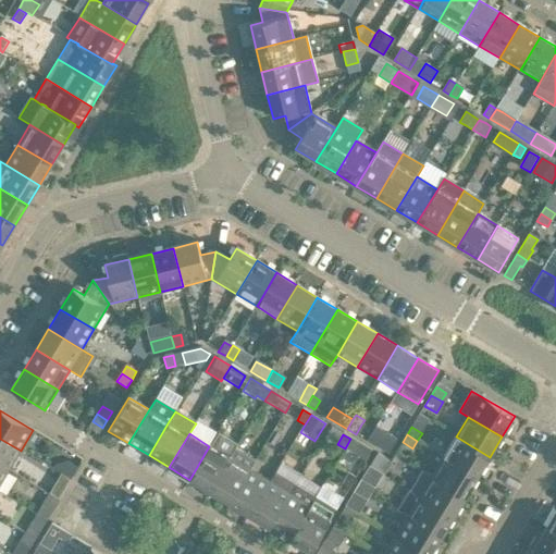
[(396,440),(388,435),(380,450),(387,454),(396,440)]
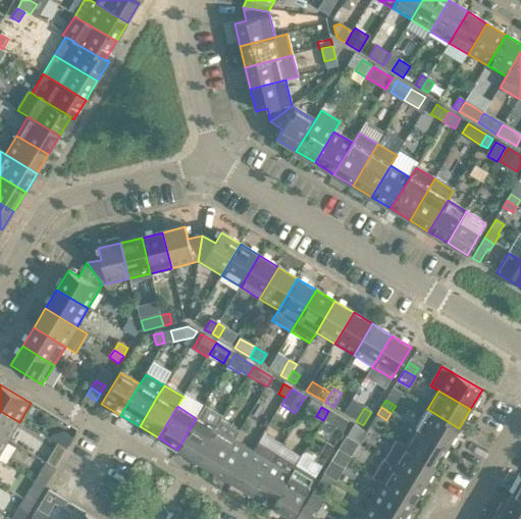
[(459,428),(427,409),(416,428),(448,447),(459,428)]
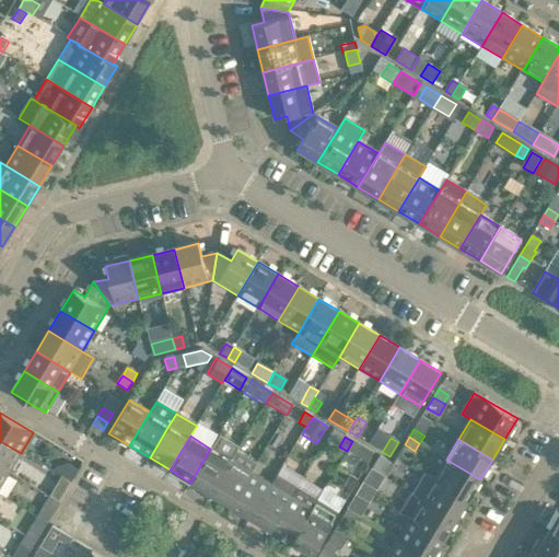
[(0,468),(9,474),(21,453),(0,441),(0,468)]
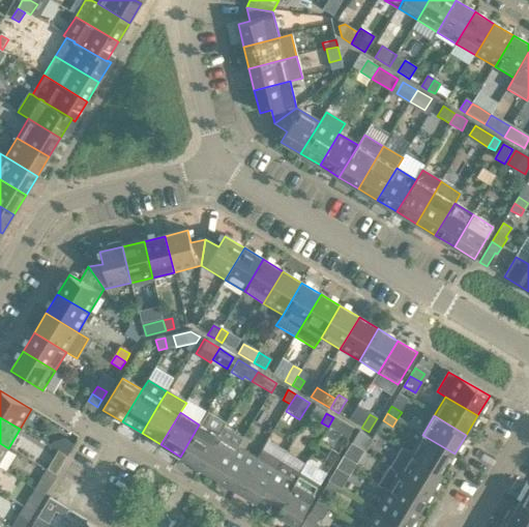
[(348,439),(353,430),(333,417),(328,427),(348,439)]
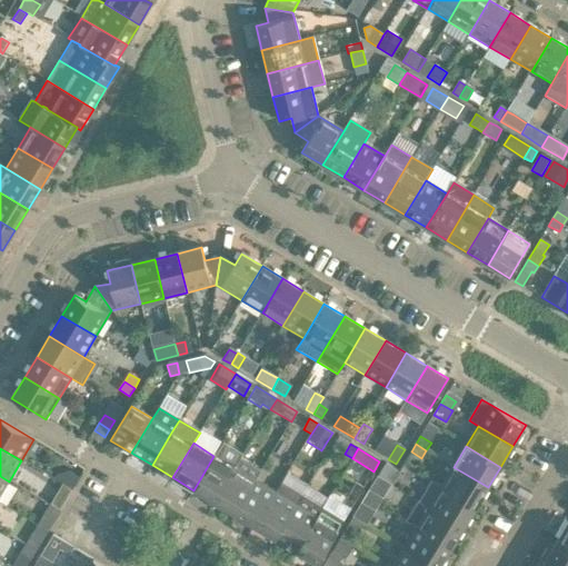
[(213,456),(193,490),(213,503),(235,468),(213,456)]
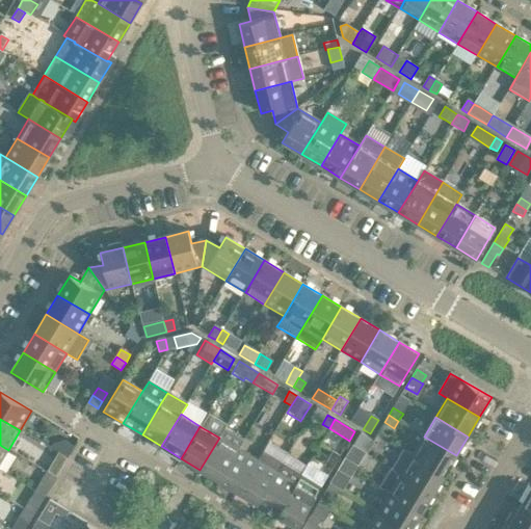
[(224,428),(219,438),(200,470),(219,481),(238,449),(244,441),(224,428)]
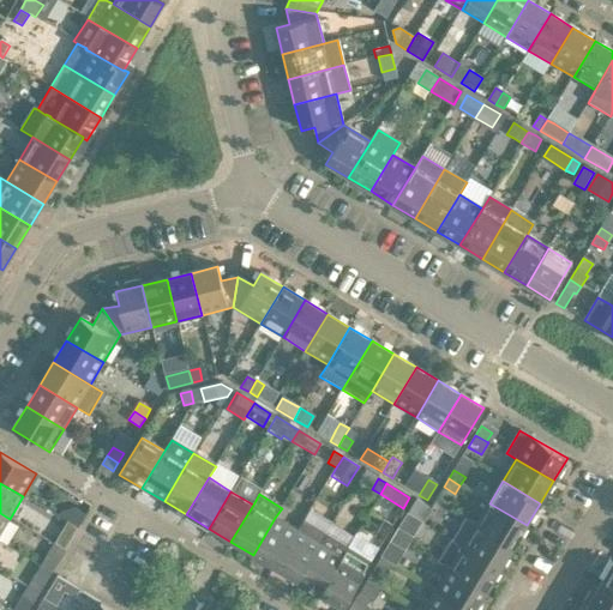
[(413,506),(408,514),(419,521),(422,523),(424,524),(432,511),(416,500),(413,506)]
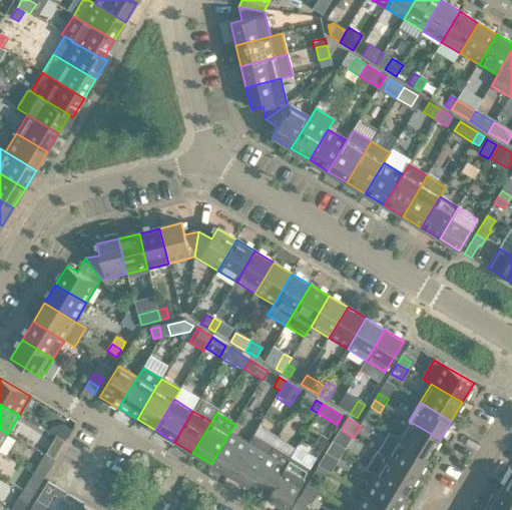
[(440,439),(409,421),(398,439),(429,458),(440,439)]
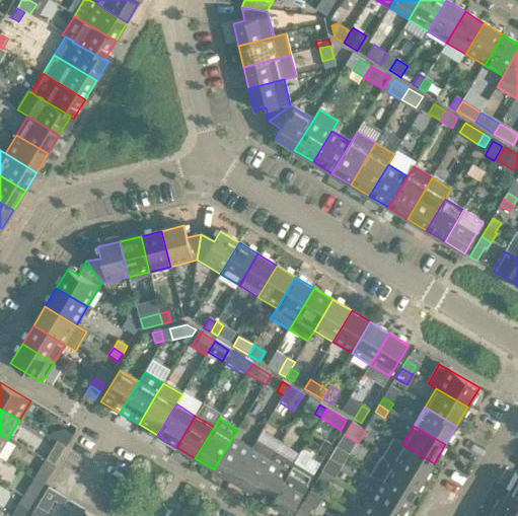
[(65,448),(72,437),(61,431),(52,434),(50,438),(65,448)]
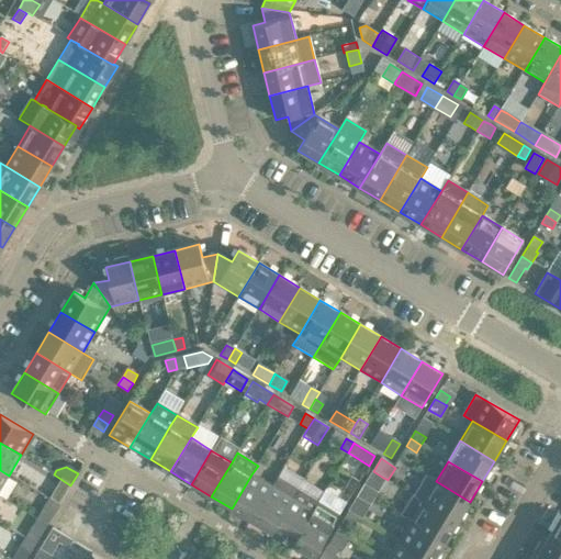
[(0,489),(9,476),(0,470),(0,489)]
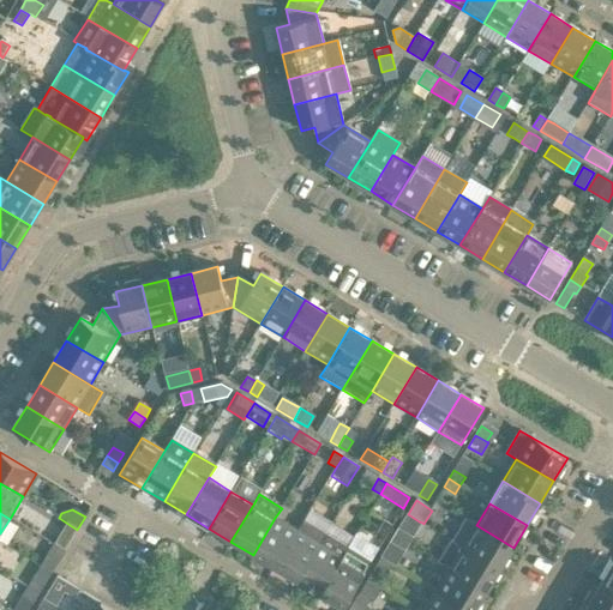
[(408,514),(398,529),(413,538),(422,523),(419,521),(408,514)]
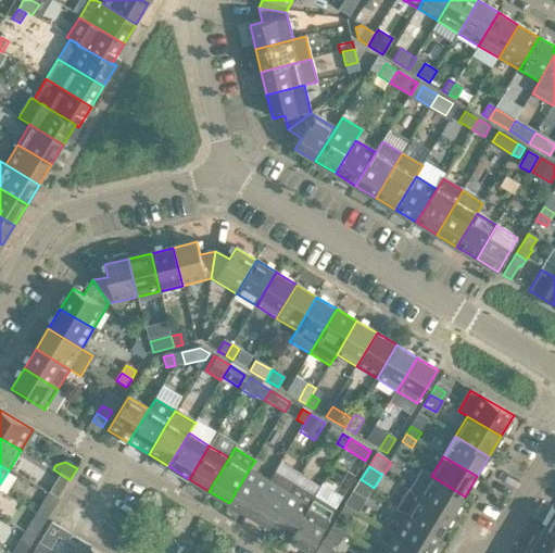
[(249,469),(229,503),(249,515),(269,481),(249,469)]
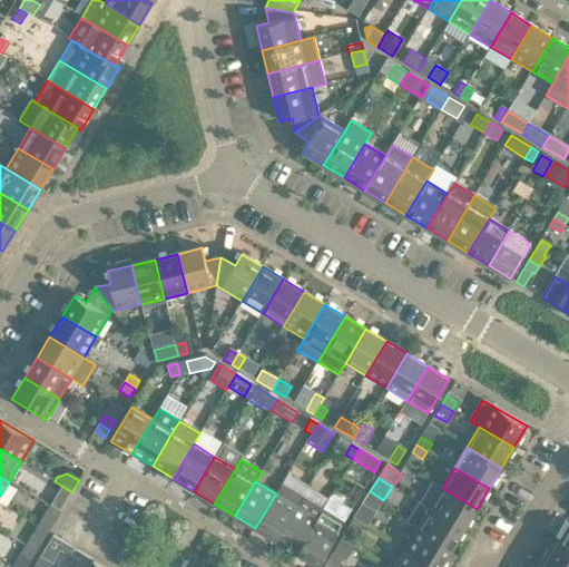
[(282,485),(276,494),(255,528),(276,540),(302,497),(282,485)]
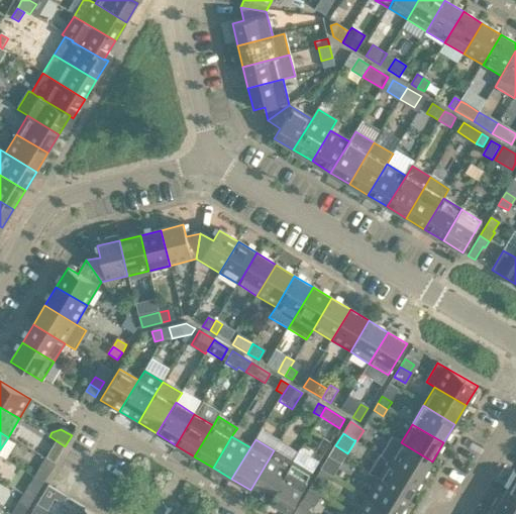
[(274,450),(250,490),(269,501),(293,461),(298,453),(279,442),(274,450)]
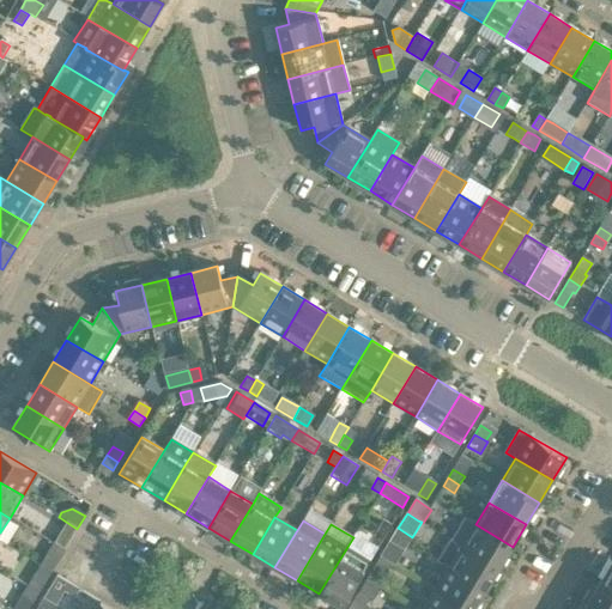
[(513,547),(476,524),(462,547),(498,568),(513,547)]
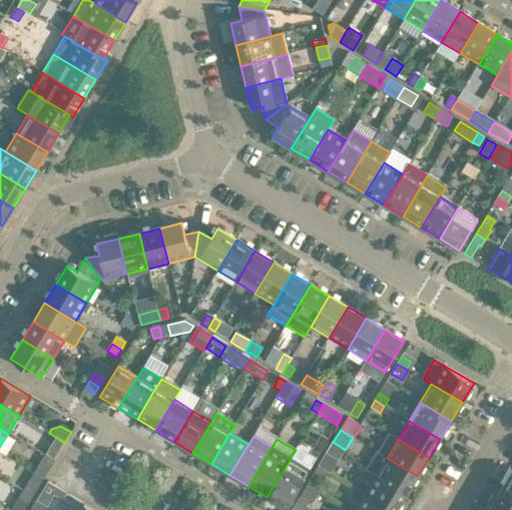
[(58,454),(49,448),(44,456),(54,461),(58,454)]
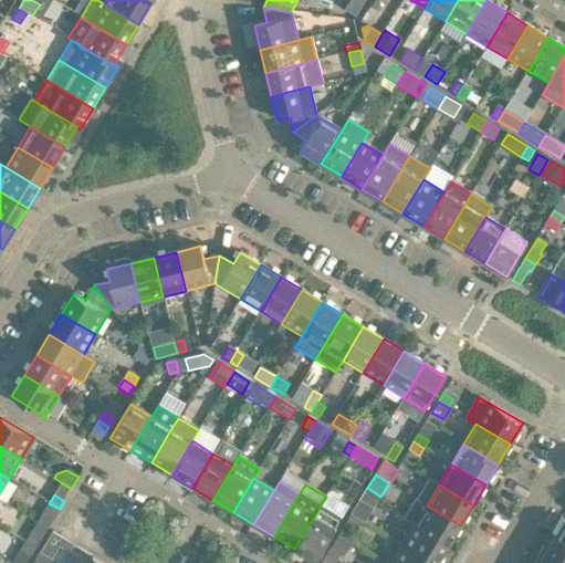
[(460,525),(427,506),(417,499),(405,520),(414,525),(448,546),(460,525)]
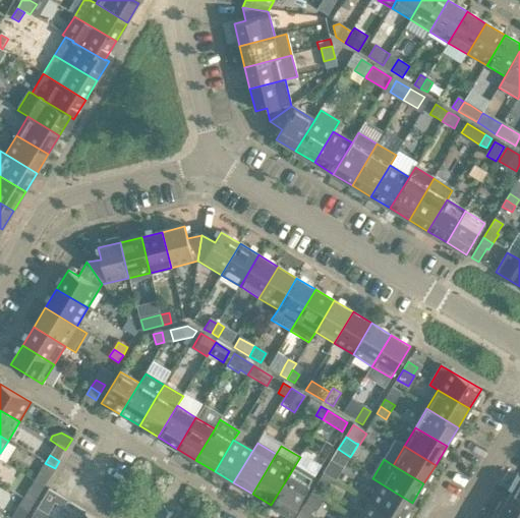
[(331,461),(324,473),(336,481),(343,468),(331,461)]
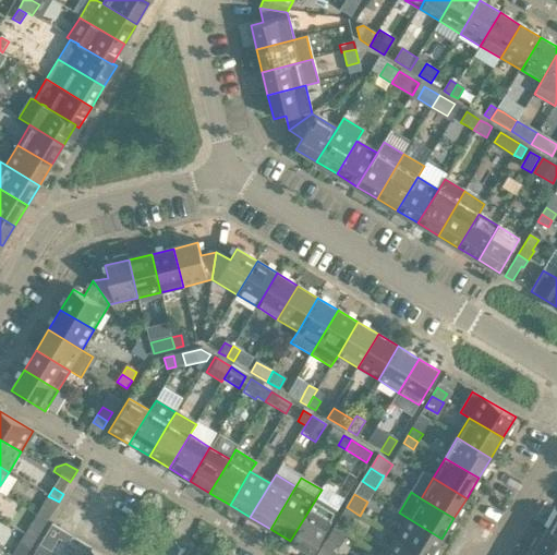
[(44,504),(53,509),(59,502),(48,496),(44,504)]
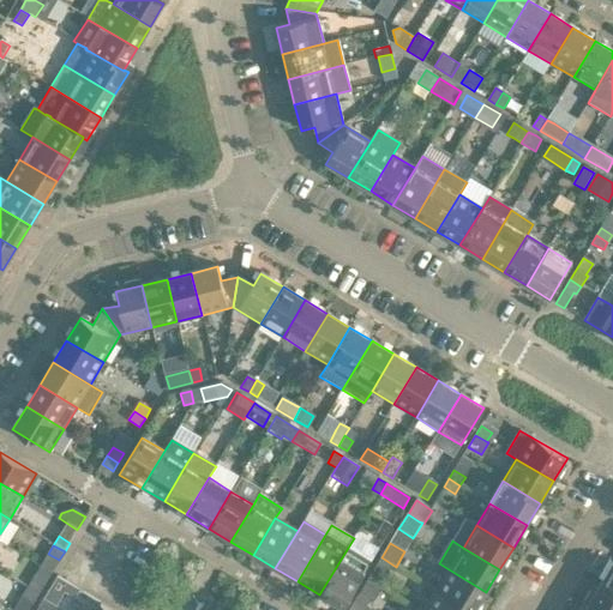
[(348,548),(319,595),(342,609),(371,561),(348,548)]
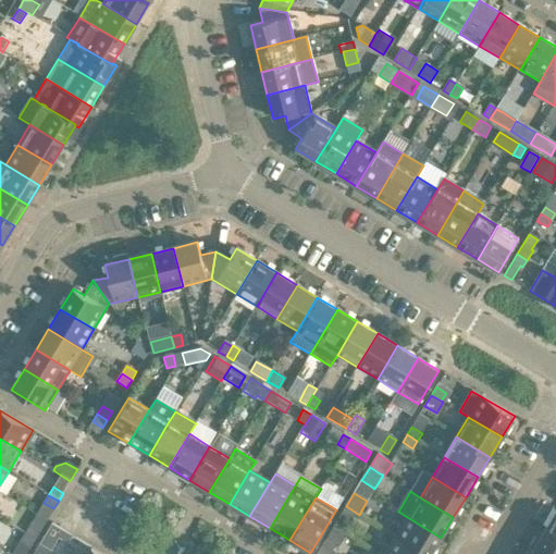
[(341,515),(350,521),(356,513),(345,507),(341,515)]
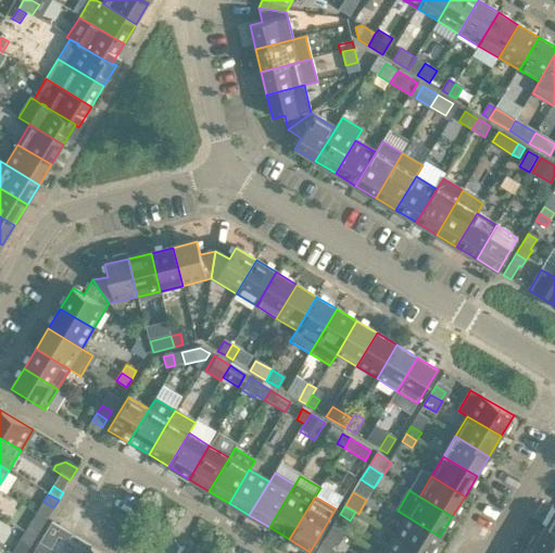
[(554,510),(554,511),(551,508),(545,518),(550,520),(543,530),(554,538),(554,510)]
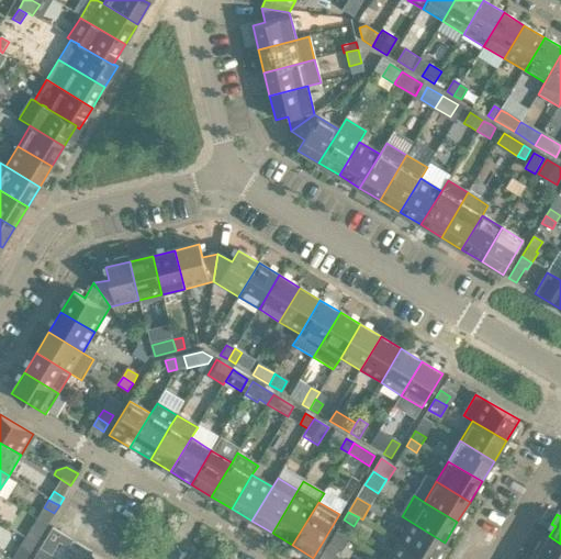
[(435,558),(445,543),(411,522),(399,543),(426,558),(435,558)]
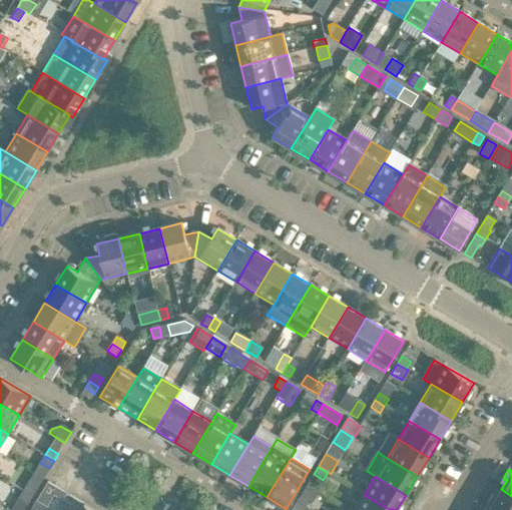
[(35,491),(26,485),(22,493),(31,498),(35,491)]
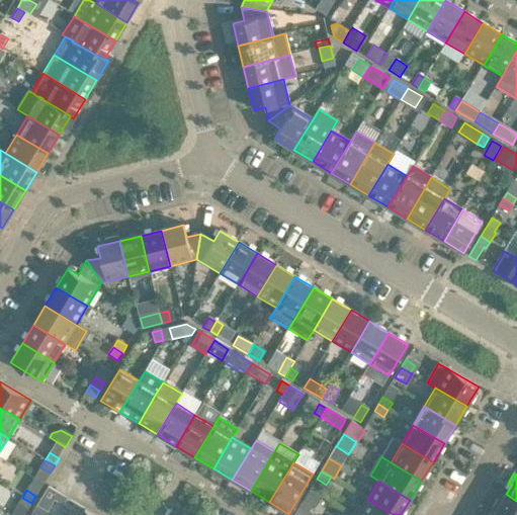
[(500,504),(497,502),(491,511),(497,514),(516,514),(516,501),(506,494),(500,504)]
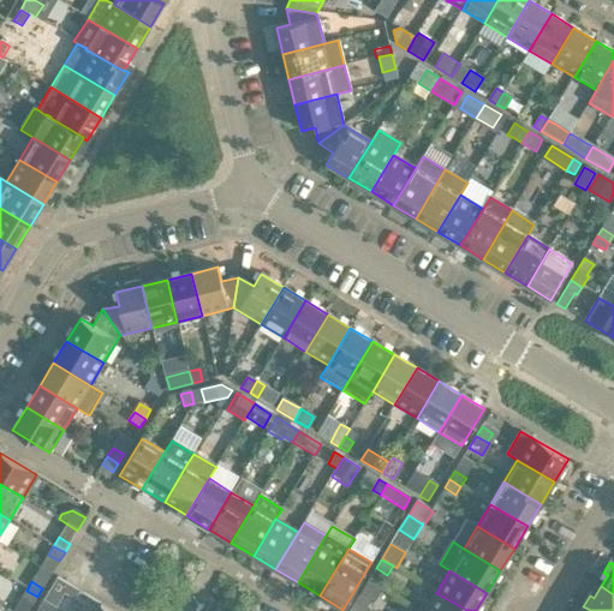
[(22,599),(33,605),(37,597),(27,591),(22,599)]
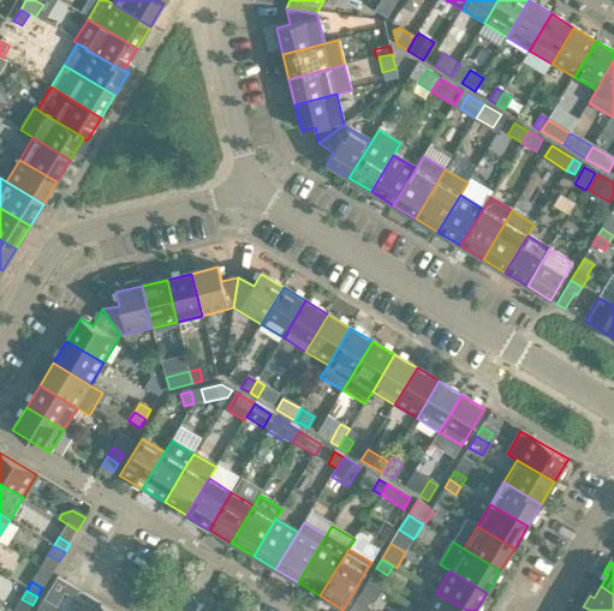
[(48,592),(43,600),(54,607),(59,599),(60,598),(49,591),(48,592)]
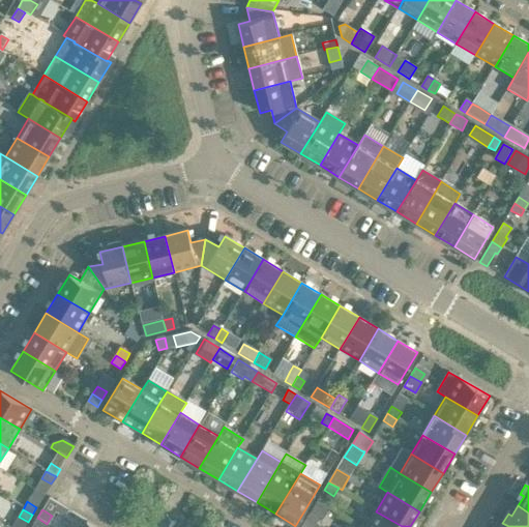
[(402,526),(376,511),(366,526),(402,526)]
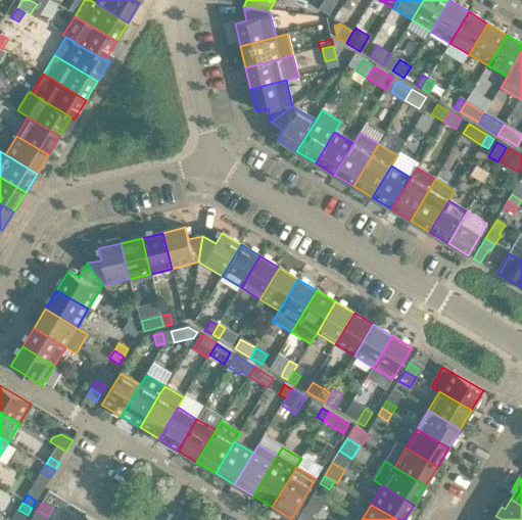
[(316,512),(306,506),(301,514),(311,519),(316,512)]
